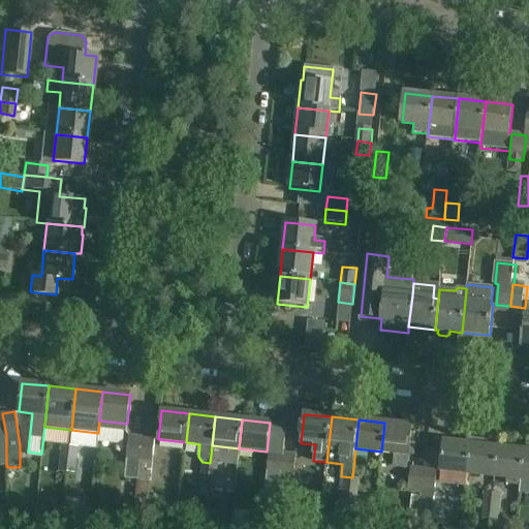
[(412,426),(384,423),(381,452),(395,454),(394,466),(408,467),(412,426)]
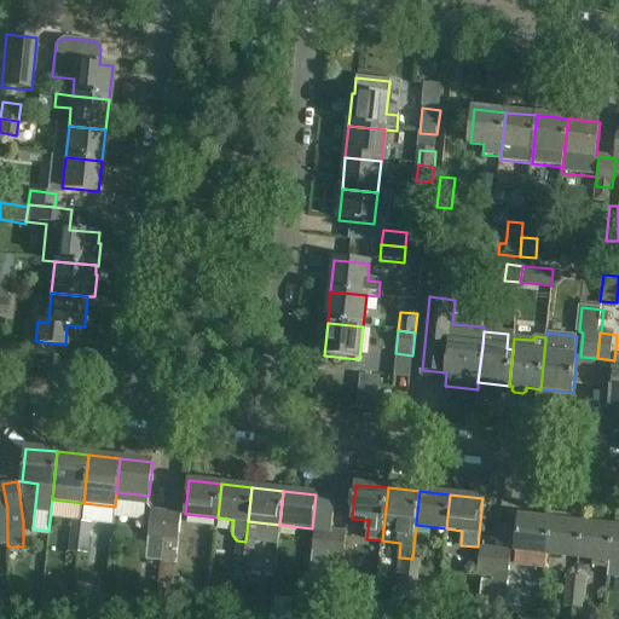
[(161,562),(166,512),(150,509),(142,585),(157,588),(160,562),(161,562)]
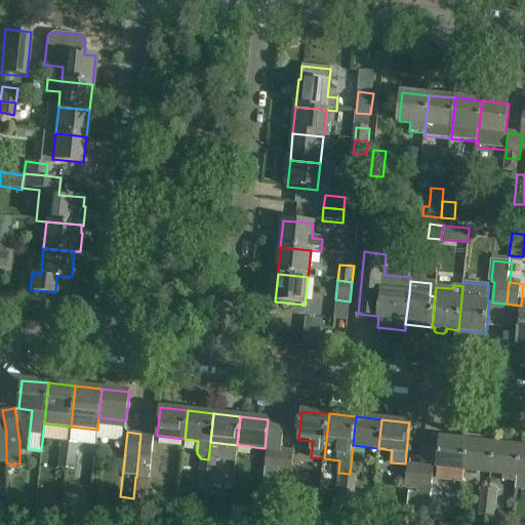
[(153,435),(140,434),(136,477),(150,478),(152,458),(150,458),(153,435)]
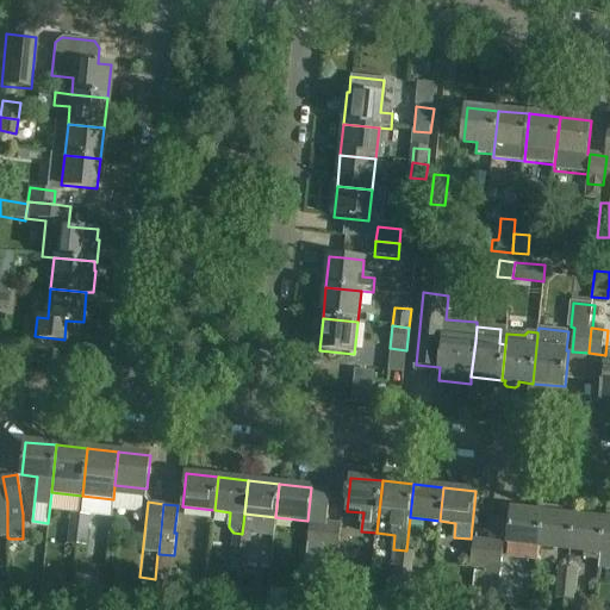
[(543,509),(543,514),(540,546),(570,549),(573,516),(574,511),(562,510),(560,508),(546,506),(543,509)]
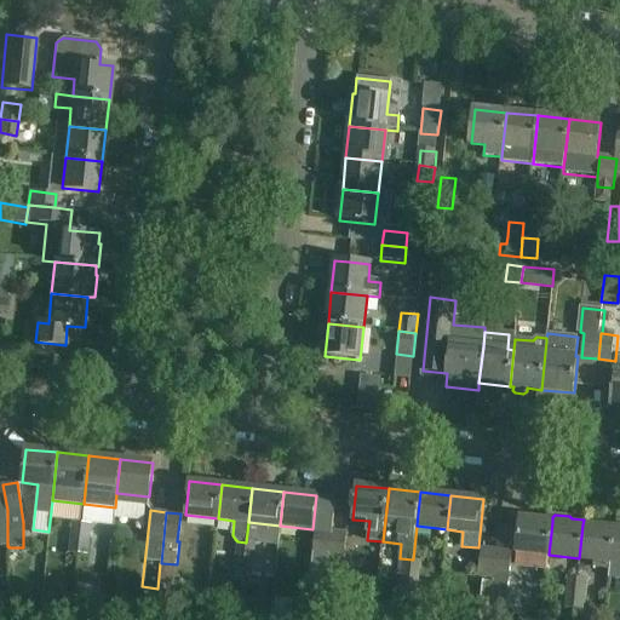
[(552,522),(521,518),(517,551),(515,568),(546,570),(549,555),(552,522)]
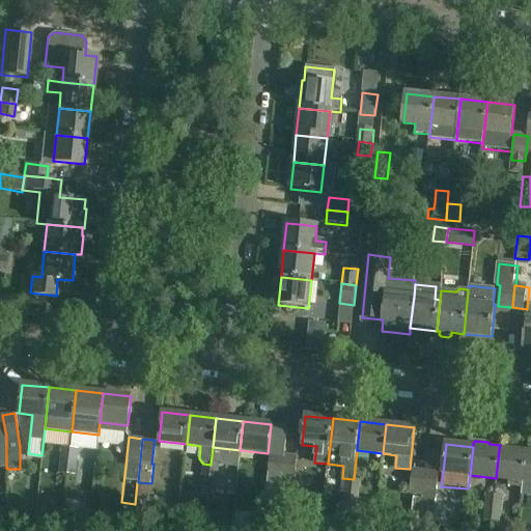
[(530,446),(527,446),(526,452),(523,481),(523,488),(522,494),(530,494),(530,446)]
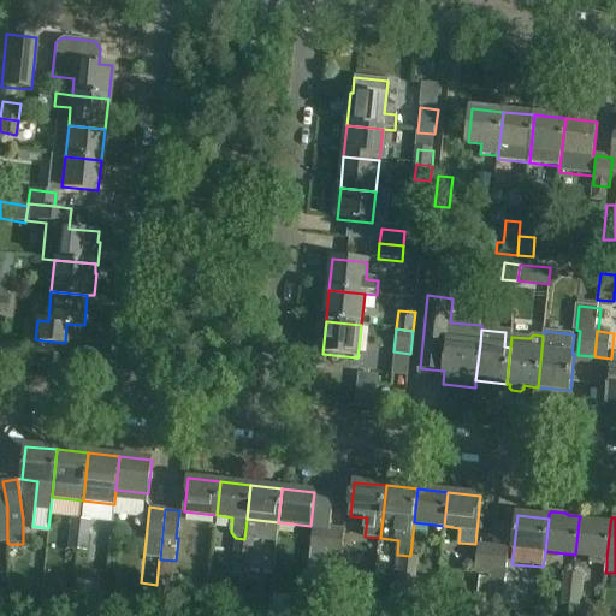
[(73,519),(72,534),(88,535),(89,520),(73,519)]
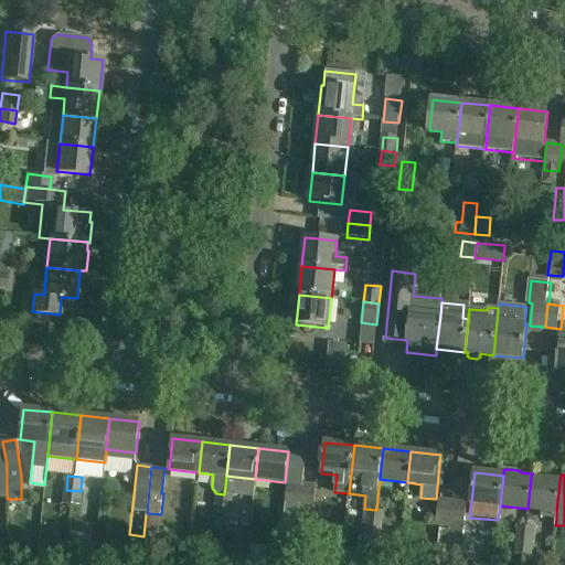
[(560,481),(531,478),(528,509),(542,510),(541,518),(556,520),(556,512),(560,481)]
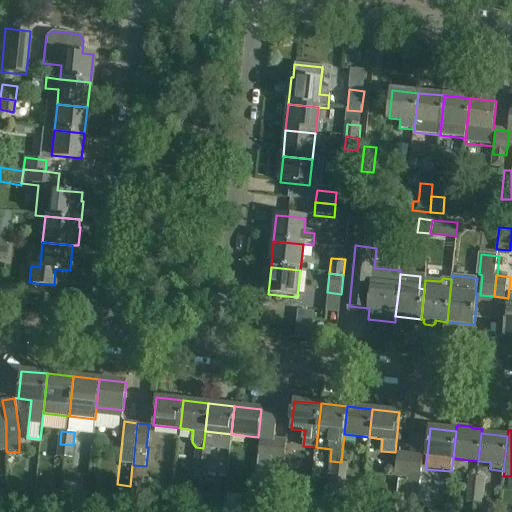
[(267,499),(274,438),(261,437),(253,497),(267,499)]
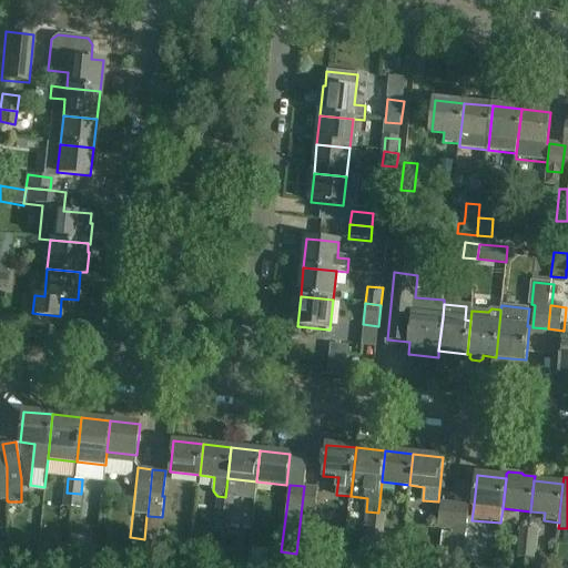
[(317,488),(304,486),(296,554),(310,555),(317,488)]
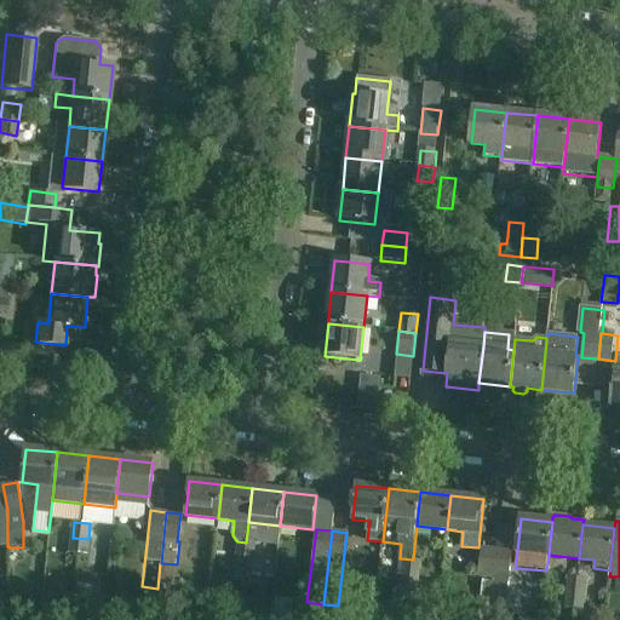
[(72,555),(78,556),(78,554),(87,555),(89,539),(73,538),(72,555)]
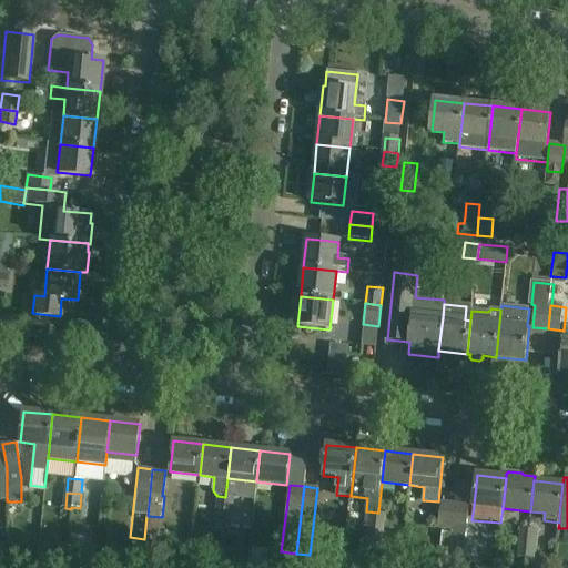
[(217,496),(216,509),(234,511),(235,498),(225,497),(217,496)]
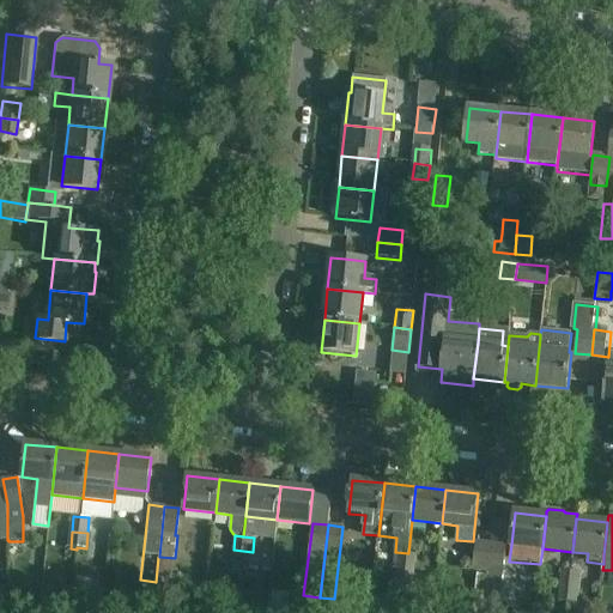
[(491,544),(477,542),(474,566),(489,568),(491,544)]
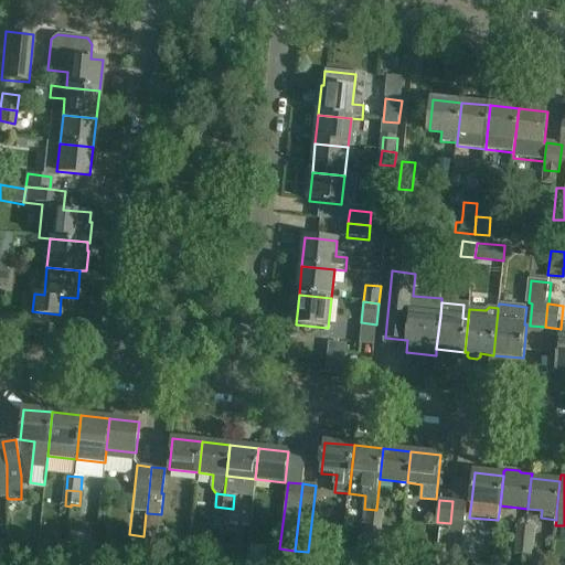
[(449,536),(461,537),(466,502),(452,501),(450,523),(449,536)]
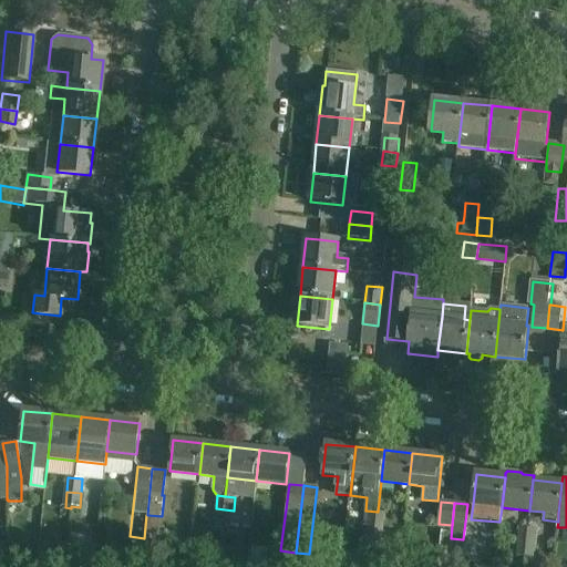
[(232,524),(234,511),(216,508),(214,523),(232,524)]
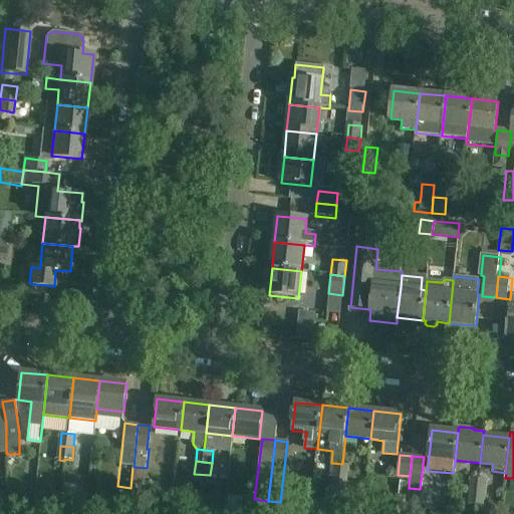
[(334,464),(333,476),(348,478),(349,465),(334,464)]
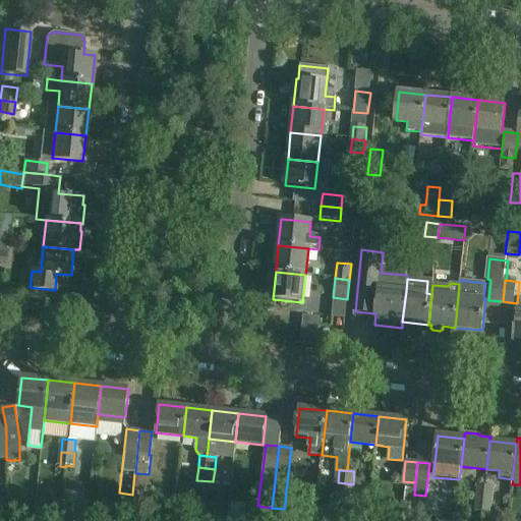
[(337,495),(344,496),(351,497),(353,484),(338,482),(337,495)]
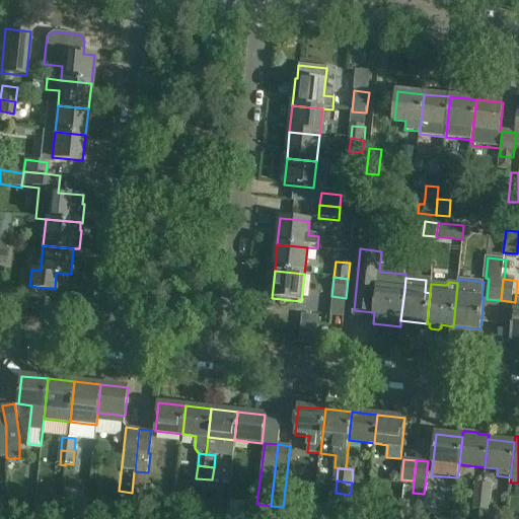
[(476,484),(474,496),(490,497),(491,485),(476,484)]
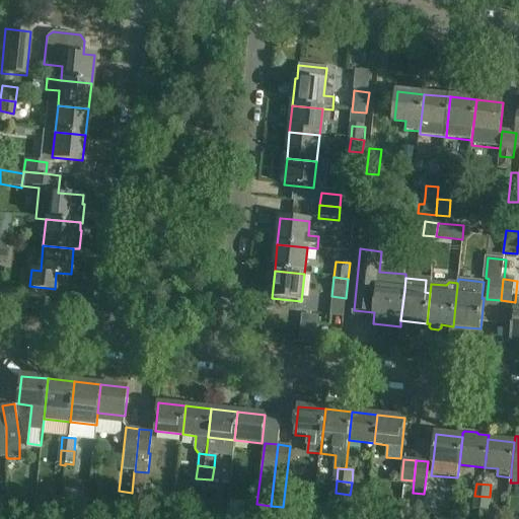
[(489,509),(490,497),(474,496),(473,508),(489,509)]
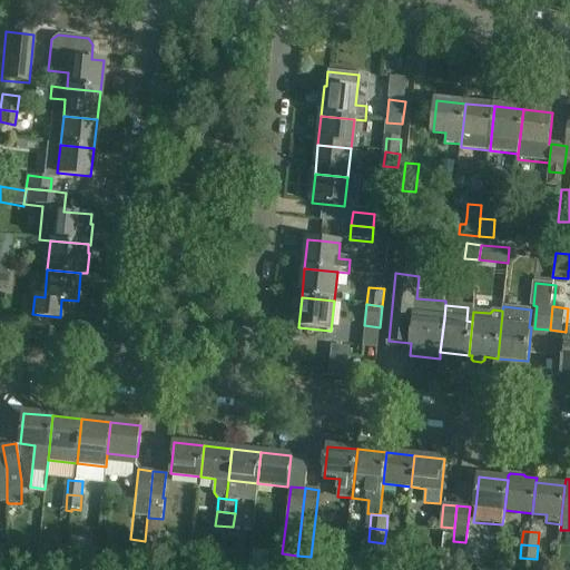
[(67,550),(68,567),(96,566),(95,549),(67,550)]
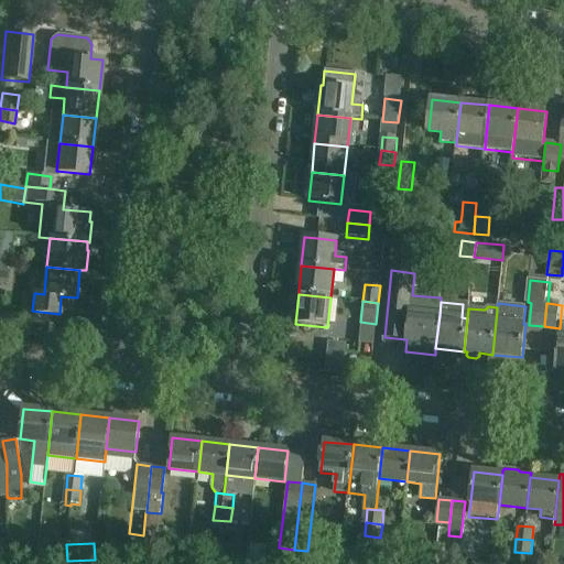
[(221,563),(247,563),(249,549),(219,546),(218,563),(221,563)]
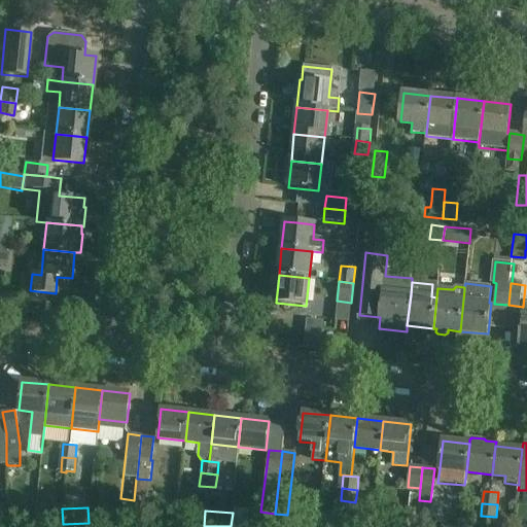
[(415,526),(416,518),(396,515),(395,526),(415,526)]
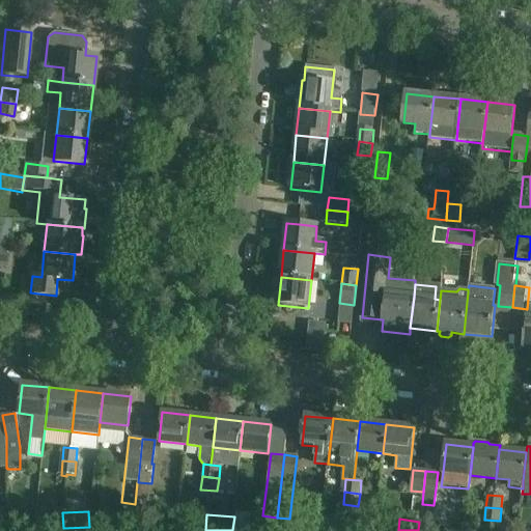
[(346,530),(347,524),(322,521),(319,530),(346,530)]
